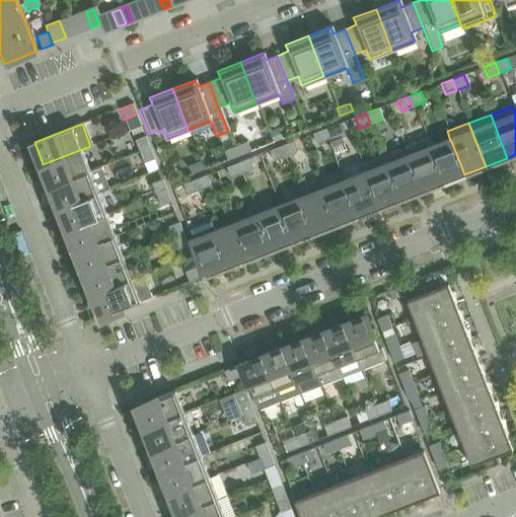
[(322,130),(326,140),(327,143),(344,137),(339,124),(334,125),(322,130)]
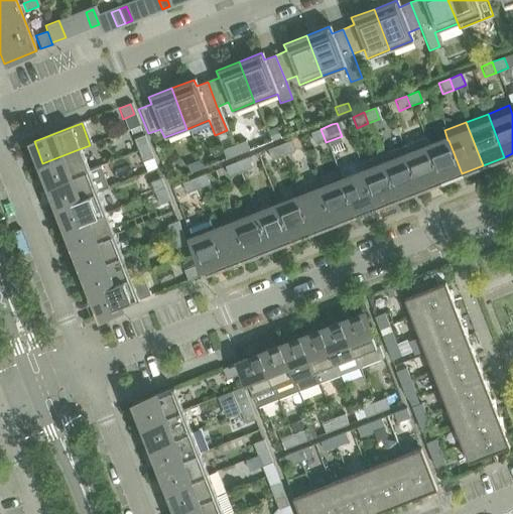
[(266,131),(270,142),(278,138),(274,128),(266,131)]
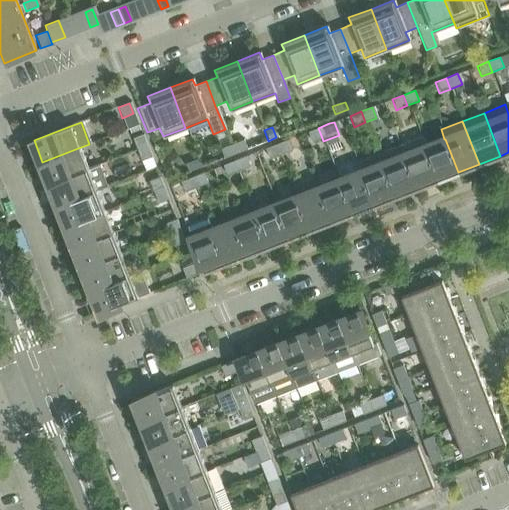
[(307,132),(311,143),(322,138),(318,128),(307,132)]
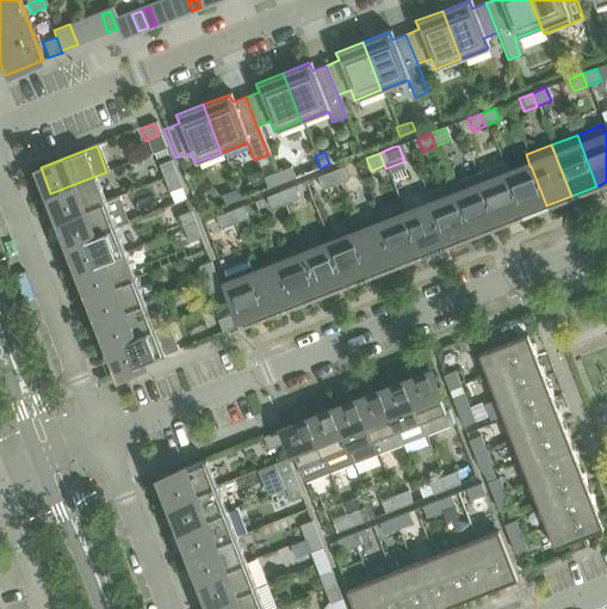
[(169,161),(158,166),(162,179),(174,174),(169,161)]
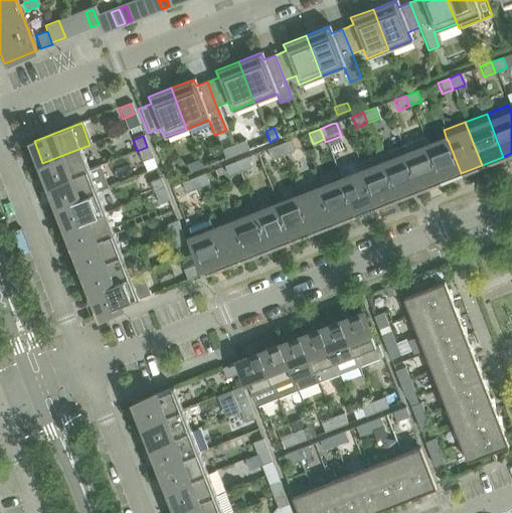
[(423,138),(401,147),(417,190),(440,182),(427,148),(428,147),(423,138)]
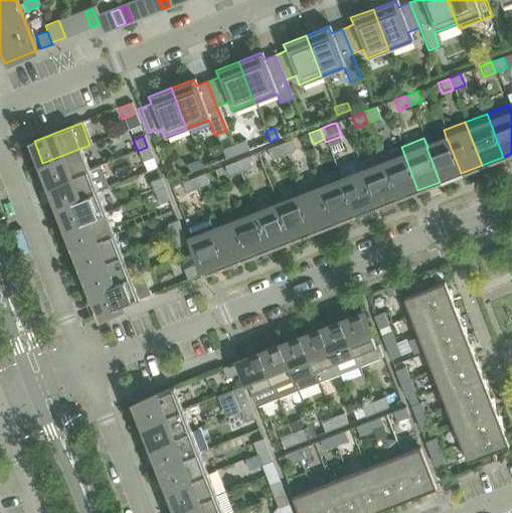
[(447,140),(428,147),(427,148),(440,182),(461,173),(448,140),(447,140)]
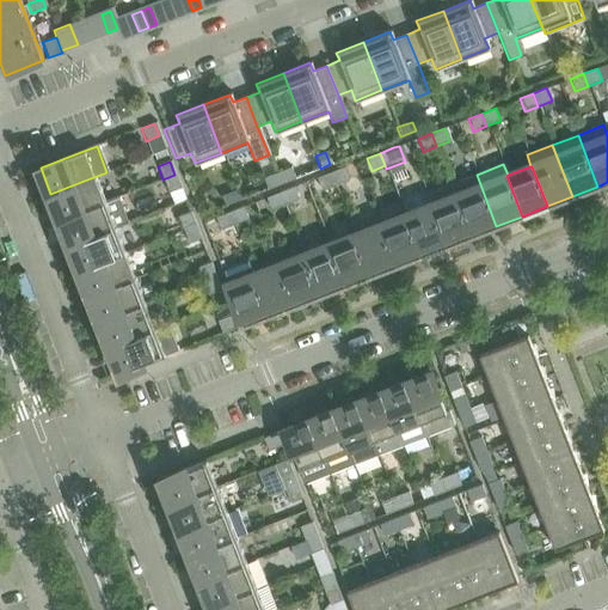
[(294,180),(289,168),(276,174),(281,185),(294,180)]
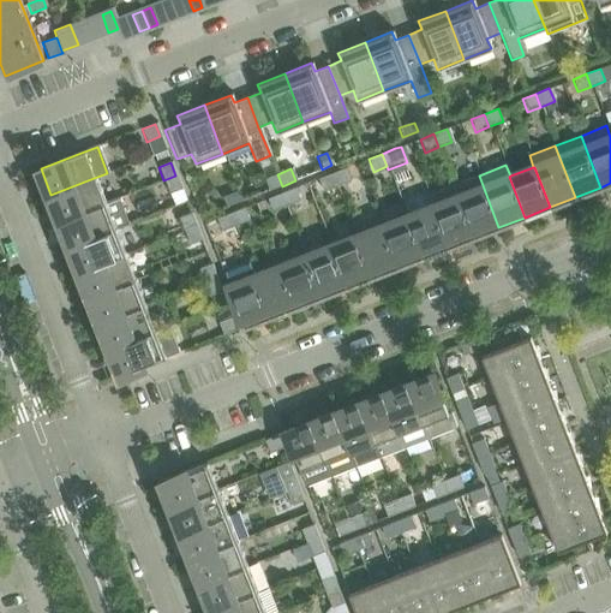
[(345,168),(330,173),(335,186),(349,180),(345,168)]
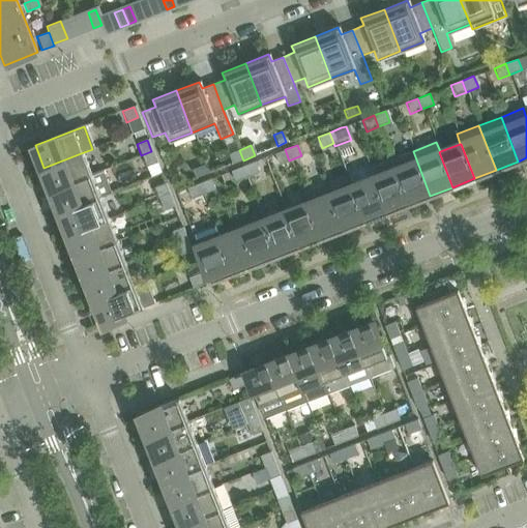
[(273,154),(277,165),(289,160),(285,149),(273,154)]
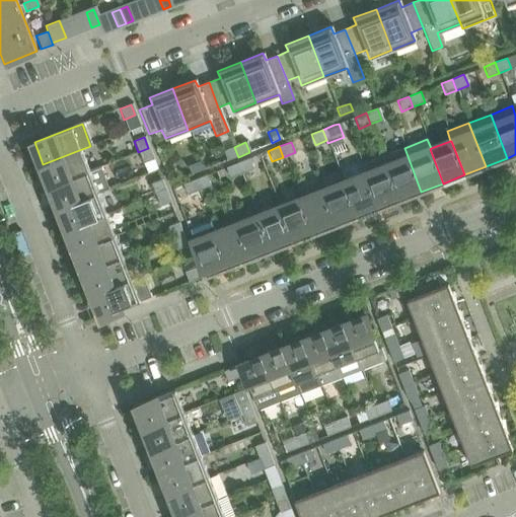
[(222,151),(226,161),(238,157),(234,147),(222,151)]
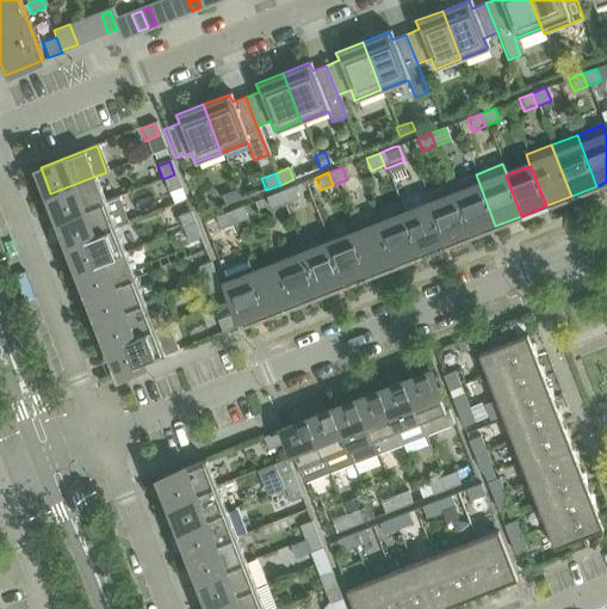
[(167,194),(180,189),(174,174),(162,179),(167,194)]
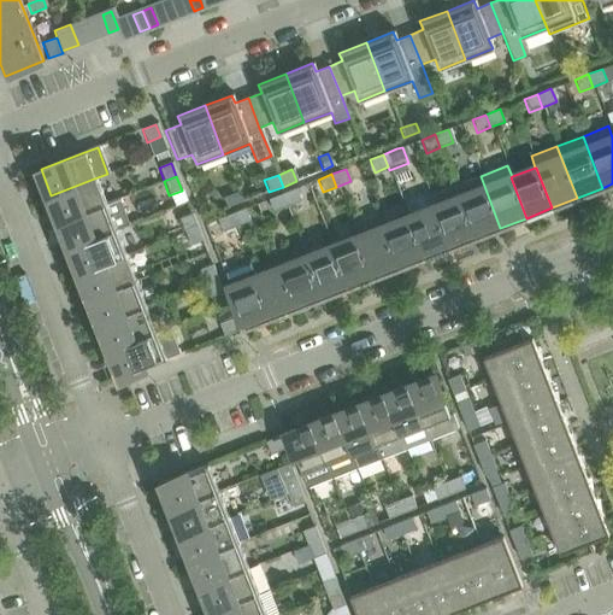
[(475,238),(500,228),(481,176),(454,186),(475,238)]
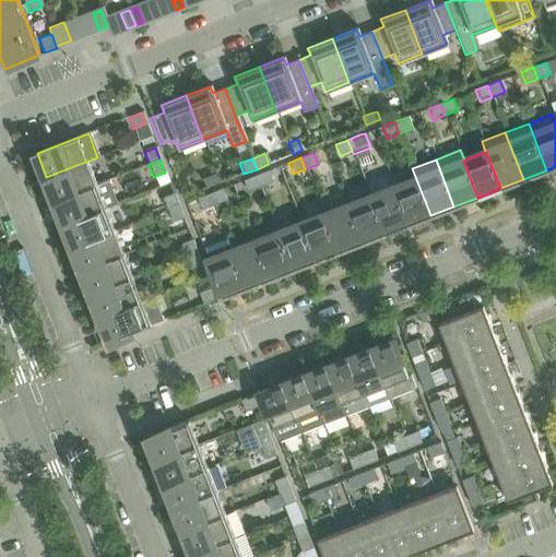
[(55,201),(95,185),(94,185),(85,162),(46,177),(55,201)]
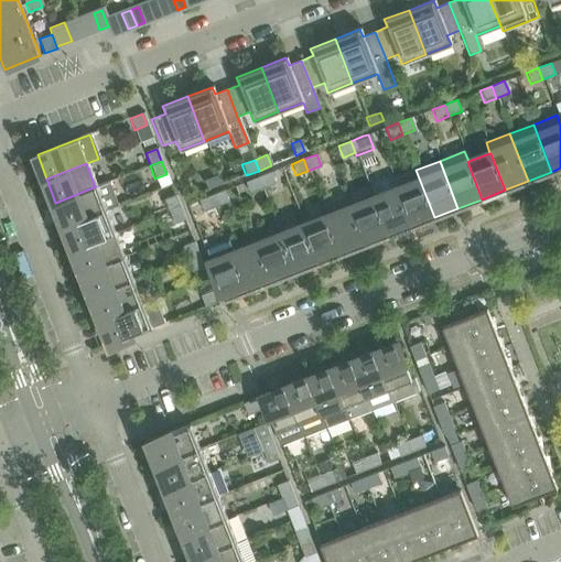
[(416,170),(392,180),(397,190),(411,227),(434,217),(416,170)]
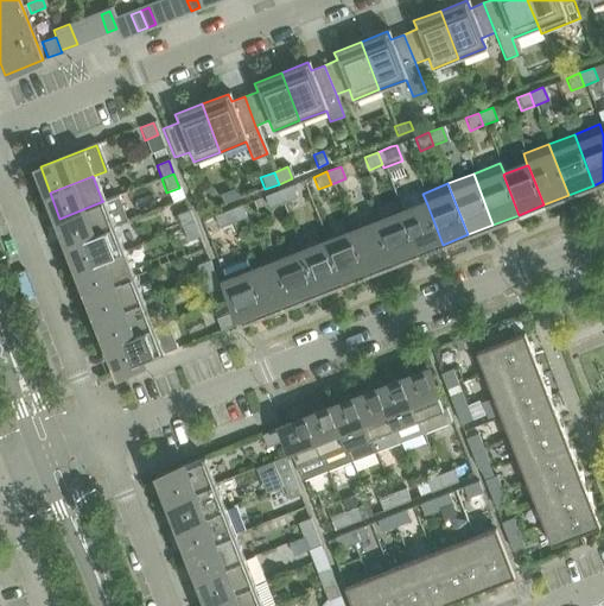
[(294,199),(290,187),(277,191),(281,203),(294,199)]
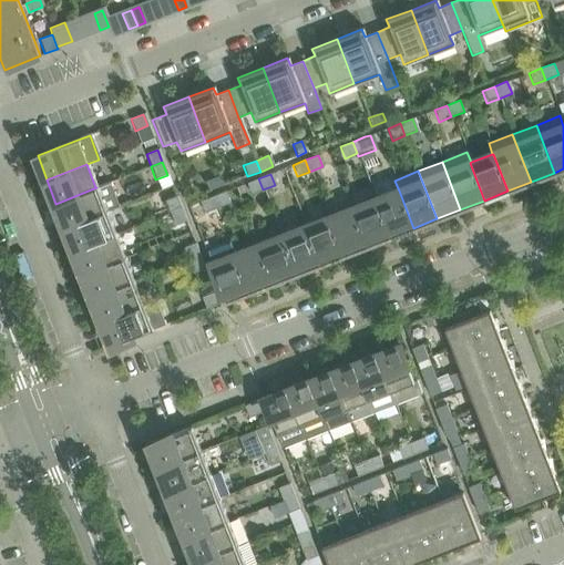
[(245,184),(250,195),(263,189),(258,178),(245,184)]
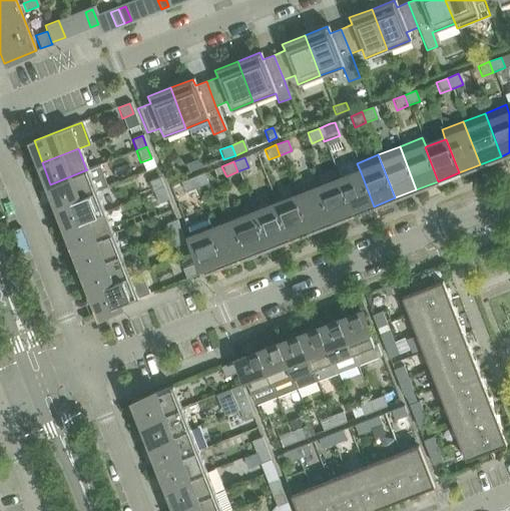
[(50,184),(59,205),(95,191),(95,190),(106,186),(98,165),(86,169),(87,169),(50,184)]
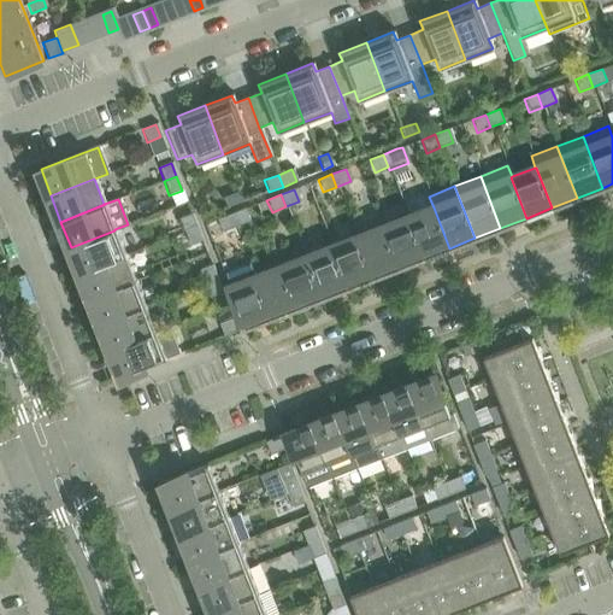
[(423,258),(449,249),(434,208),(407,217),(423,258)]
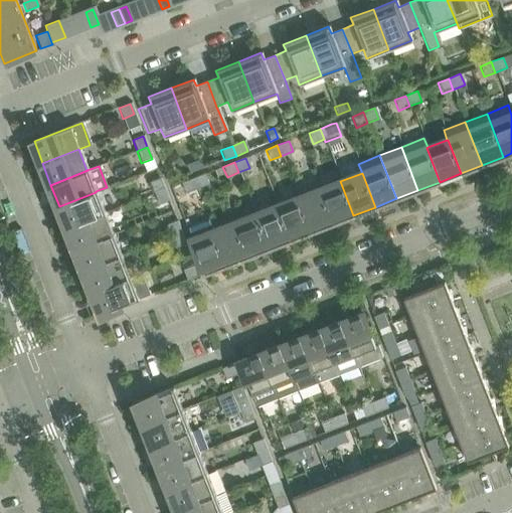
[(207,185),(203,174),(191,179),(196,189),(207,185)]
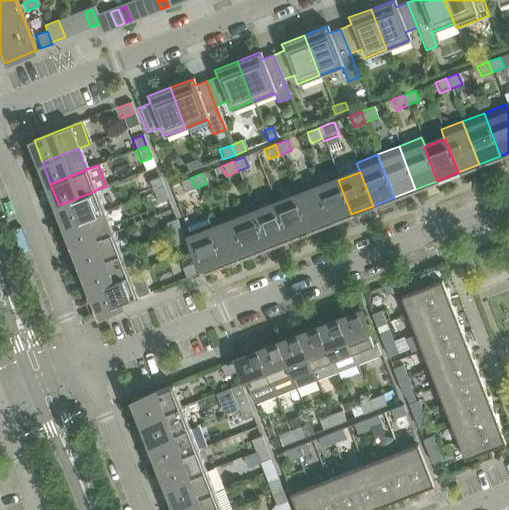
[(159,177),(148,181),(152,193),(163,188),(159,177)]
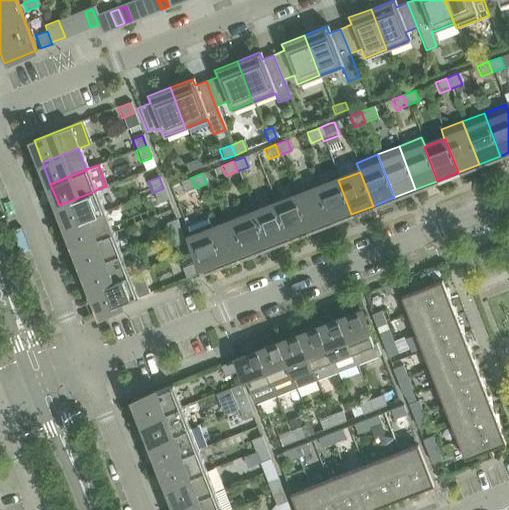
[(179,182),(183,193),(195,188),(190,178),(179,182)]
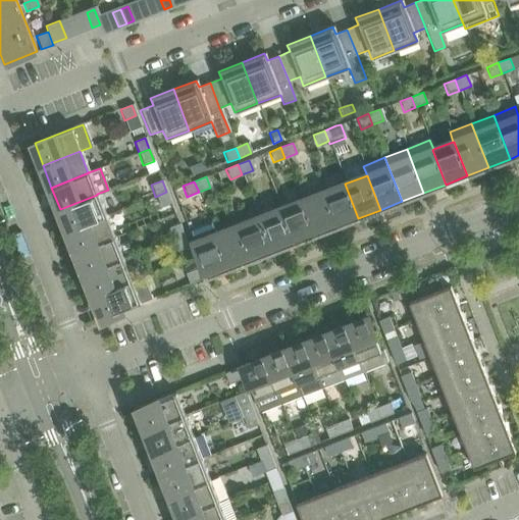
[(336,226),(358,218),(345,184),(323,193),(336,226)]
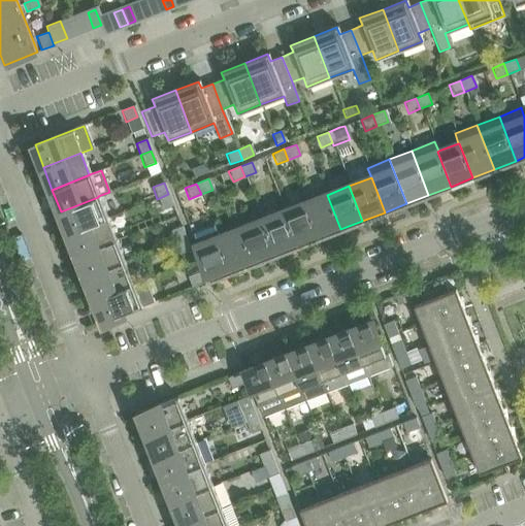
[(162,210),(173,206),(168,194),(157,199),(162,210)]
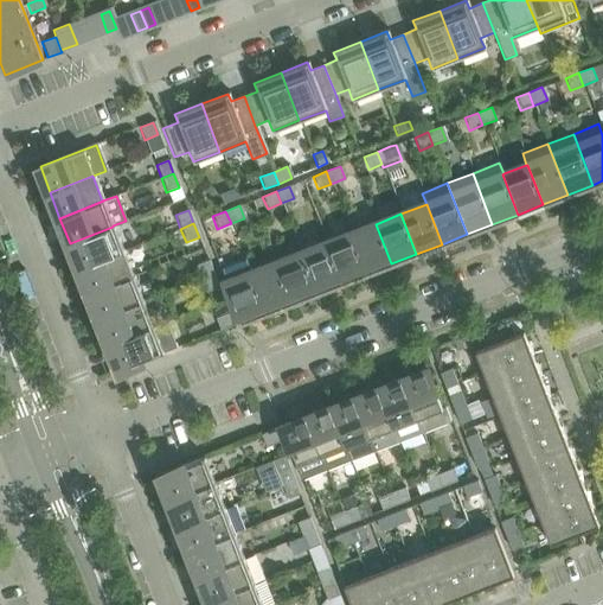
[(391,263),(376,224),(351,234),(366,273),(391,263)]
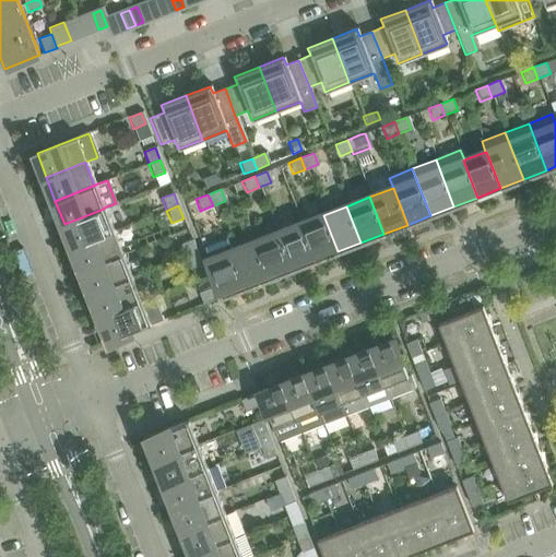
[(64,224),(73,247),(113,232),(104,209),(64,224)]
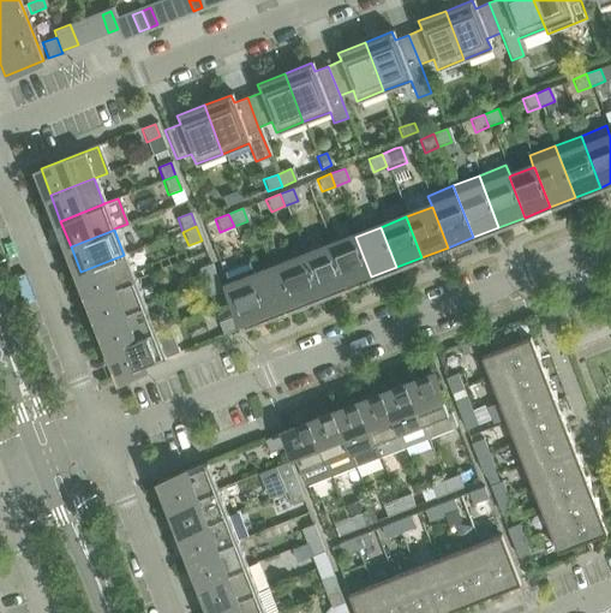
[(371,277),(355,237),(330,247),(346,287),(371,277)]
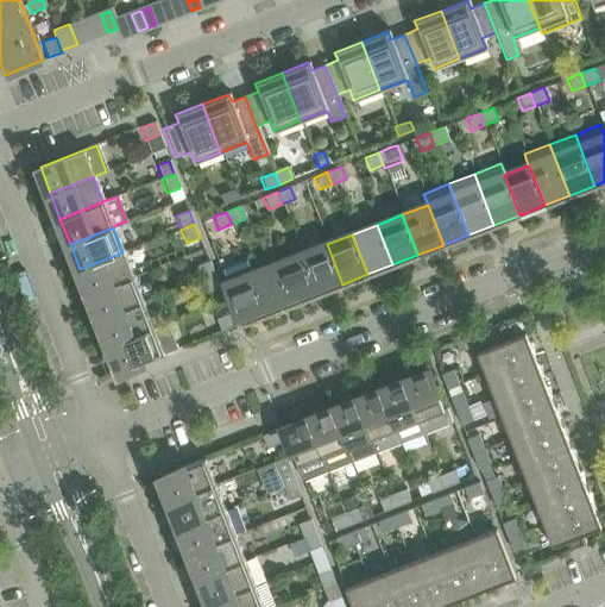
[(342,285),(327,244),(301,254),(316,294),(342,285)]
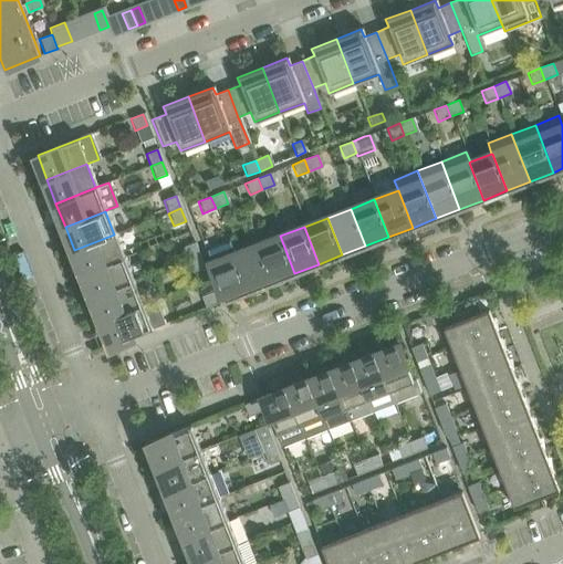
[(74,250),(83,273),(124,258),(114,235),(74,250)]
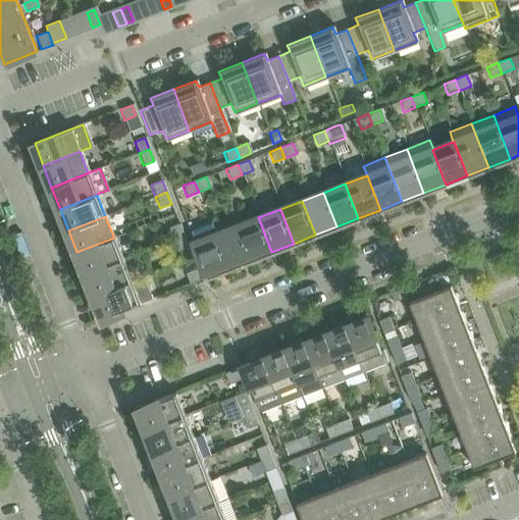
[(271,252),(258,217),(237,226),(250,260),(271,252)]
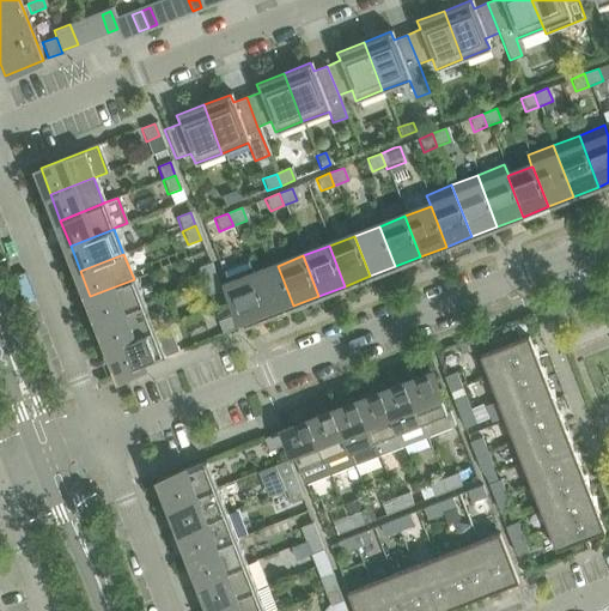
[(209,262),(198,268),(202,282),(215,277),(209,262)]
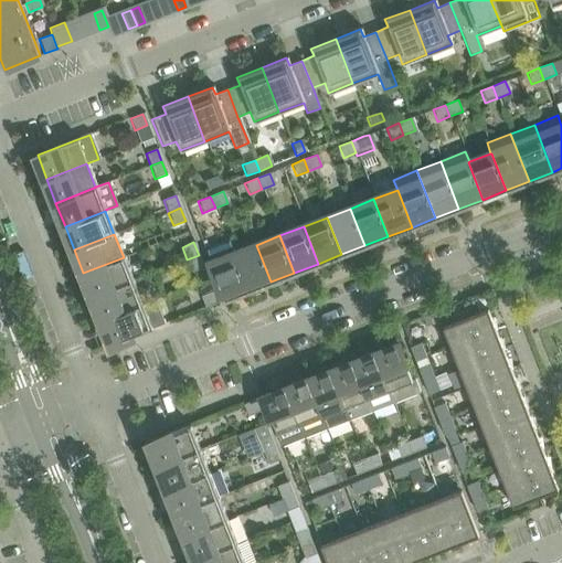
[(234,254),(229,242),(205,252),(210,263),(209,264),(223,300),(247,291),(233,254),(234,254)]
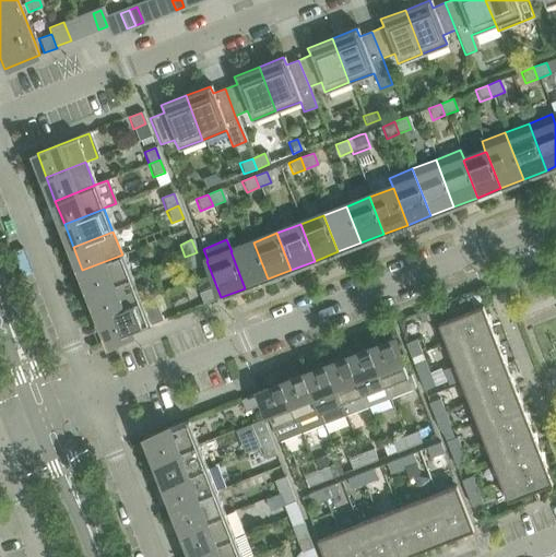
[(231,251),(245,288),(268,279),(253,243),(232,251),(231,251)]
